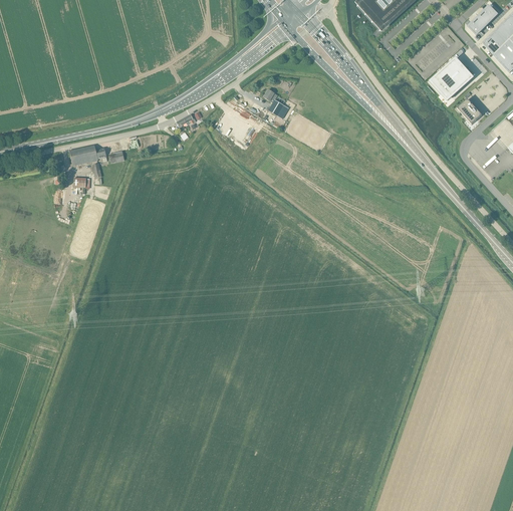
[(380,36),(421,0),(361,0),(354,6),(374,29),(380,36)]
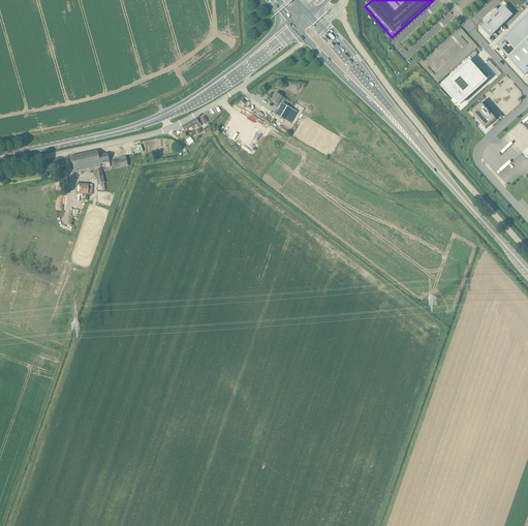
[(504,5),(484,26),(491,33),(511,12),(504,5)]
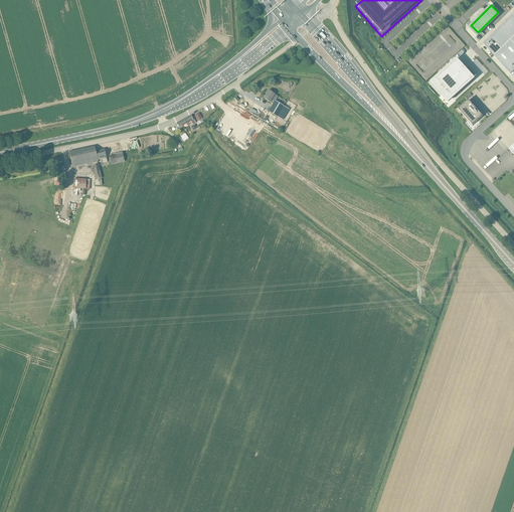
[(513,12),(486,41),(496,52),(495,53),(512,70),(513,68),(513,12)]
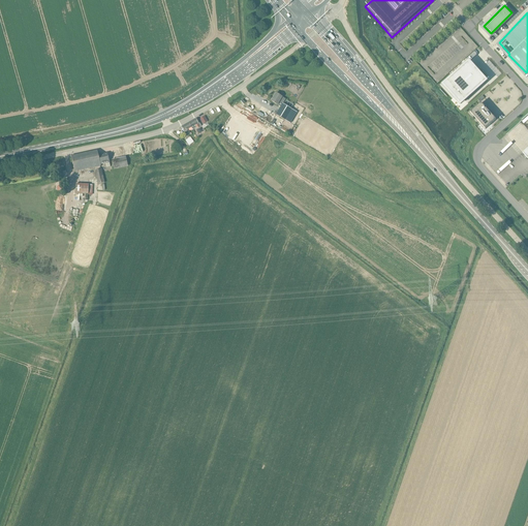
[(470,60),(445,82),(463,100),(487,79),(488,78),(479,69),(470,60)]
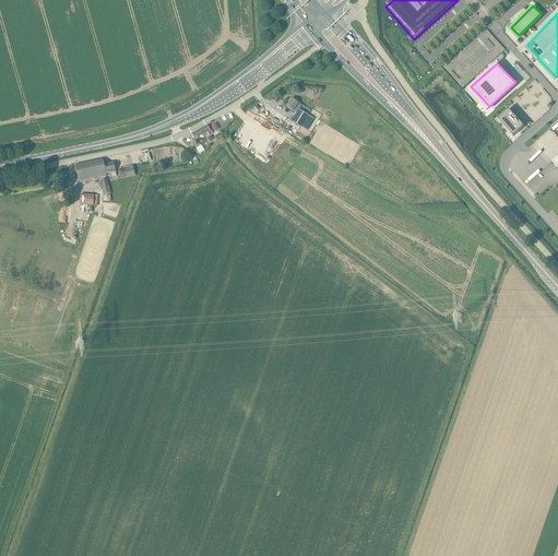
[(292,96),(287,104),(294,108),(297,110),(293,119),(301,125),(308,128),(315,116),(309,113),(299,107),(303,103),(298,101),(292,96)]
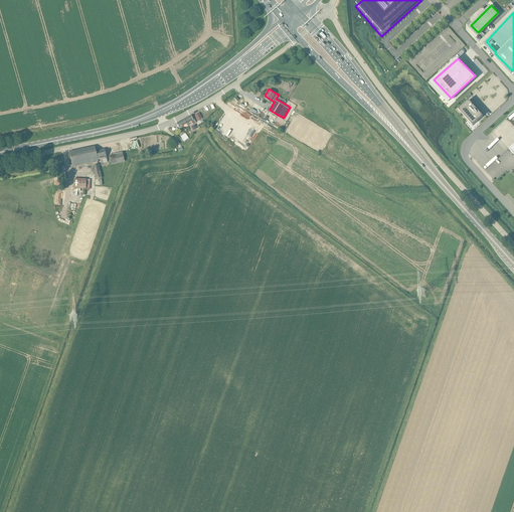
[(470,98),(459,107),(474,123),(484,114),(480,110),(481,108),(474,101),(474,102),(470,98)]
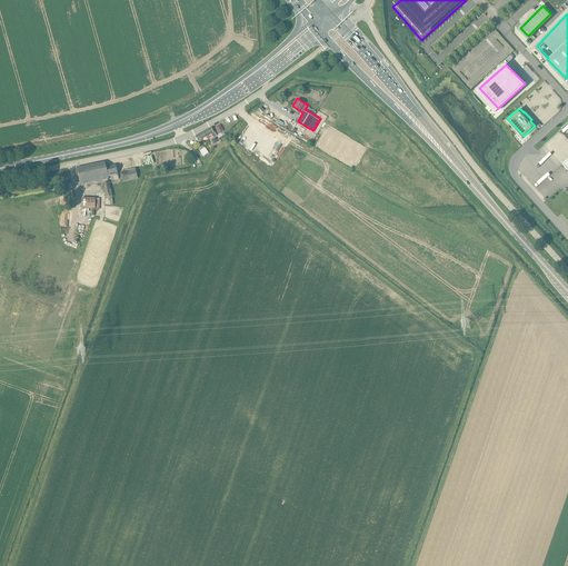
[(215,130),(211,126),(211,125),(196,133),(199,139),(201,142),(205,140),(202,137),(207,135),(209,137),(211,136),(212,136),(218,132),(216,129),(215,130)]
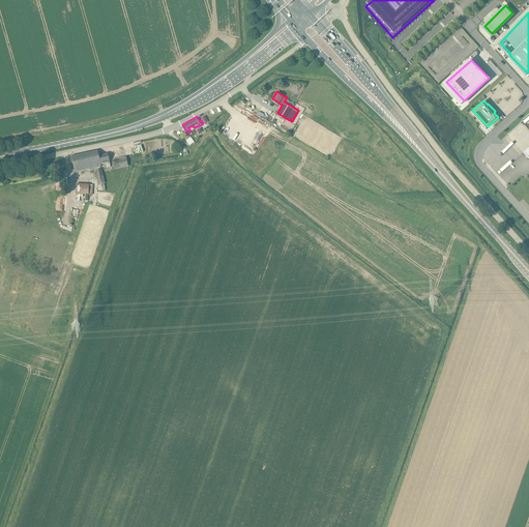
[(99,152),(98,148),(72,153),(76,170),(101,164),(101,163),(111,160),(109,150),(99,152)]
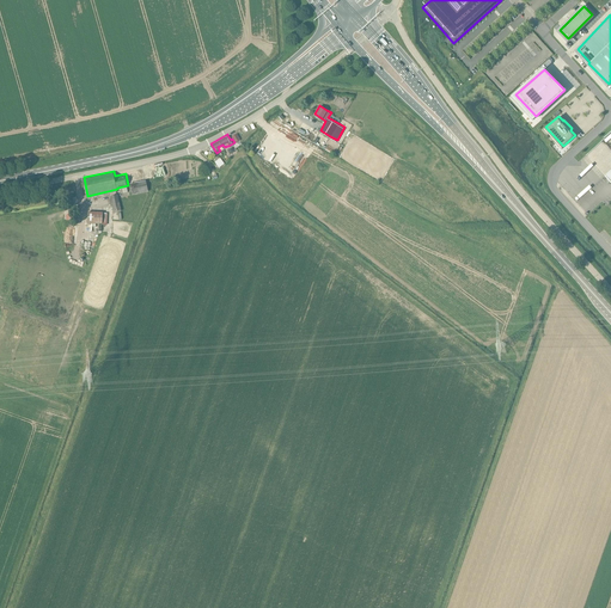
[(133,192),(148,189),(146,178),(130,182),(133,192)]
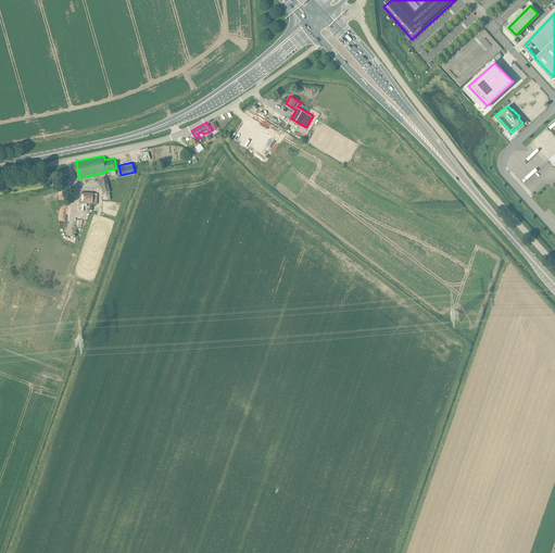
[(103,190),(104,190),(111,189),(108,175),(101,176),(103,190)]
